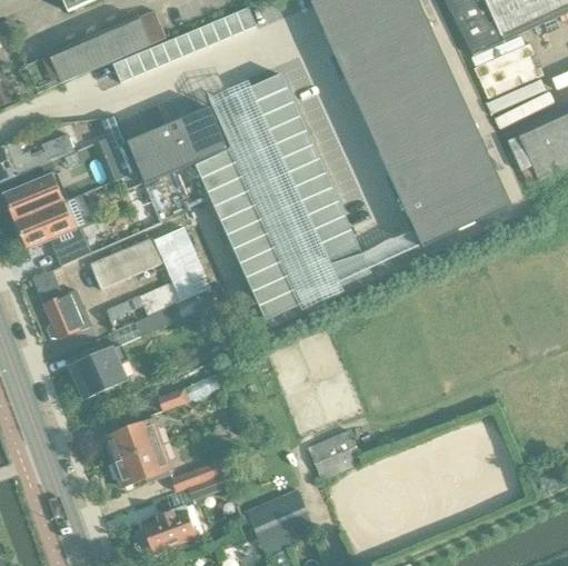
[(61,0),(67,11),(92,0),(61,0)]
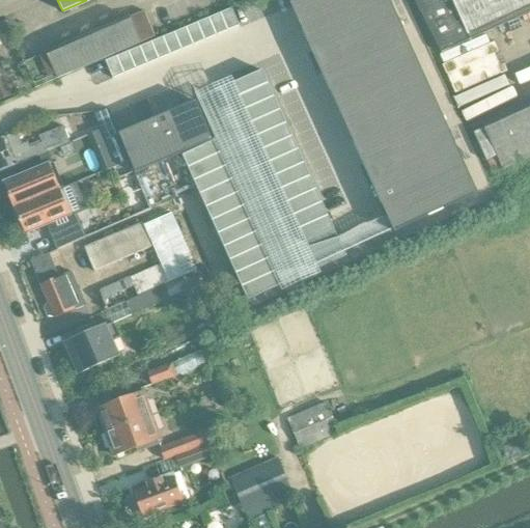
[(367,187),(373,184),(393,228),(476,191),(388,0),(294,0),(289,2),(311,50),(306,52),(316,74),(323,72),(363,162),(358,165),(367,187)]
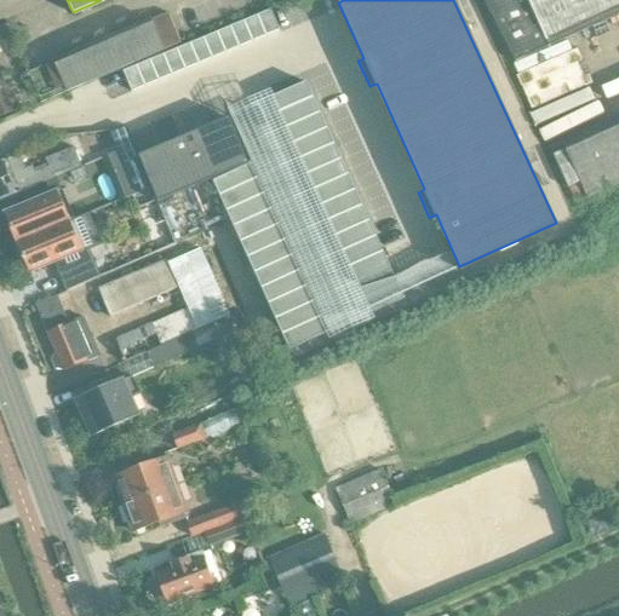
[(506,0),(513,11),(536,0),(506,0)]
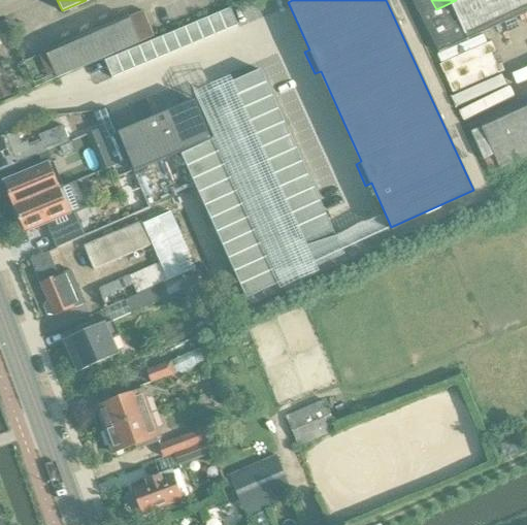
[(456,0),(436,9),(443,25),(471,12),(466,0),(456,0)]
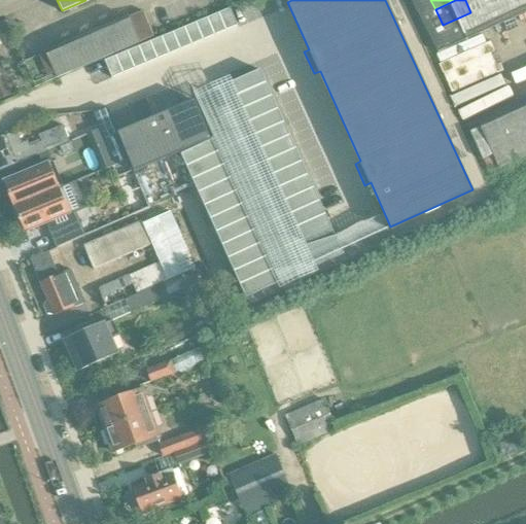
[(465,0),(470,12),(478,28),(480,31),(486,46),(505,37),(498,23),(488,0),(465,0)]
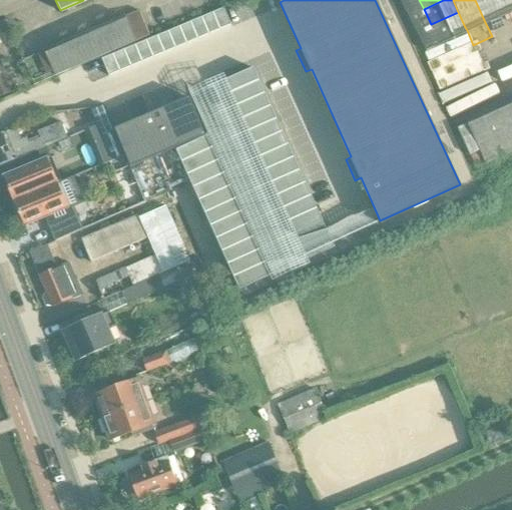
[(475,0),(485,22),(492,36),(511,28),(504,13),(498,0),(475,0)]
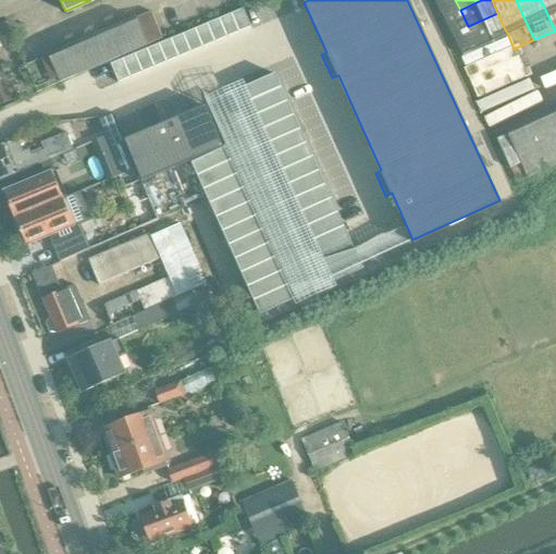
[(541,0),(547,14),(555,31),(555,29),(555,0),(541,0)]
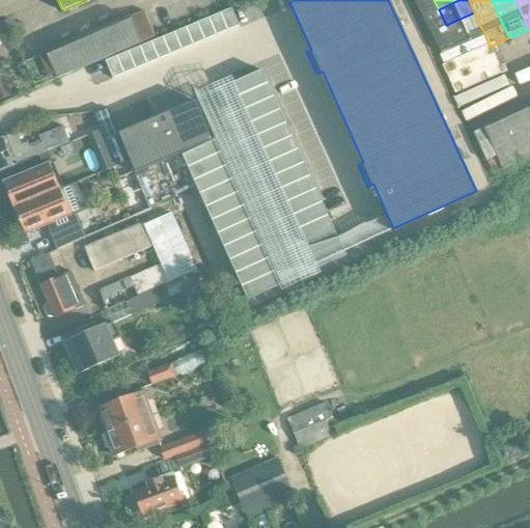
[(231,6),(220,10),(227,28),(239,23),(231,6)]
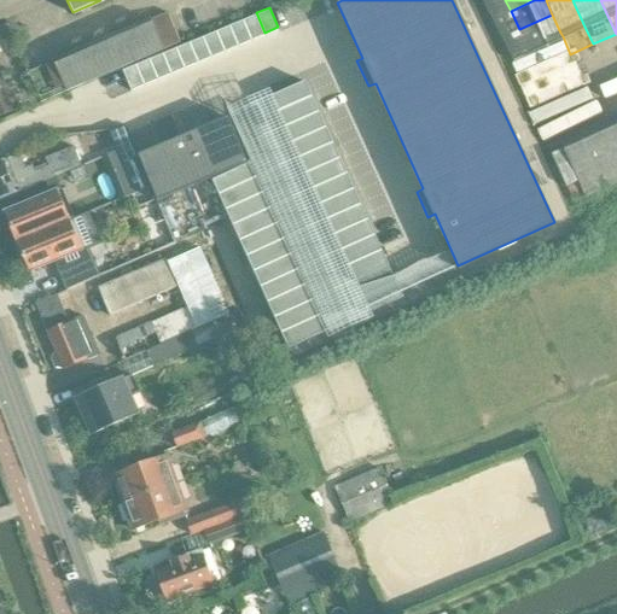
[(256,12),(242,18),(250,39),(265,33),(256,12)]
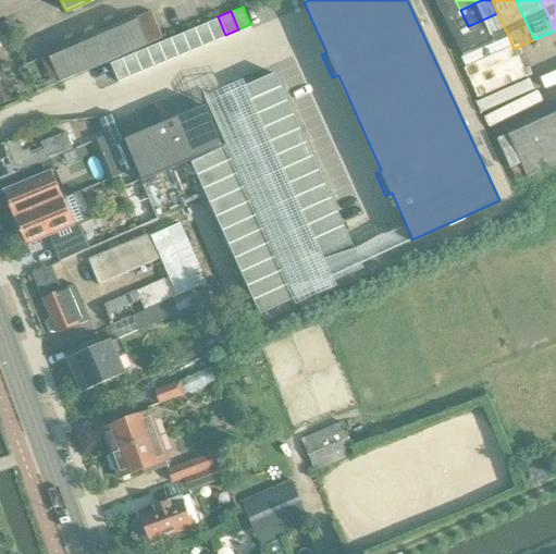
[(36,90),(161,38),(151,13),(26,65),(36,90)]
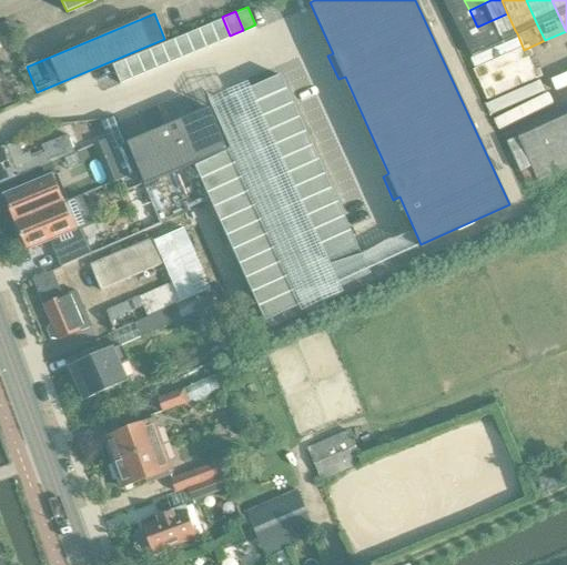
[(507,13),(477,27),(485,44),(515,30),(507,13)]
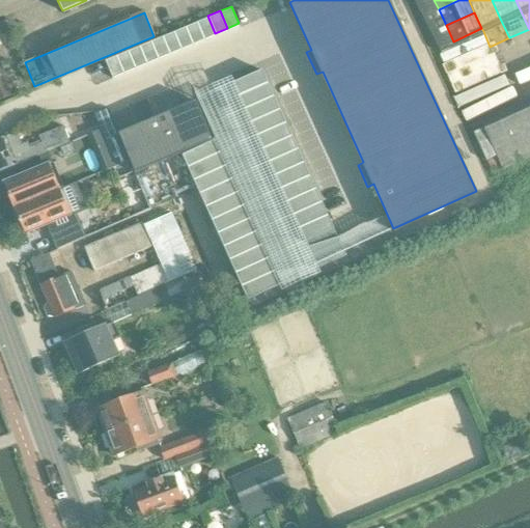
[(207,16),(196,21),(203,37),(215,33),(207,16)]
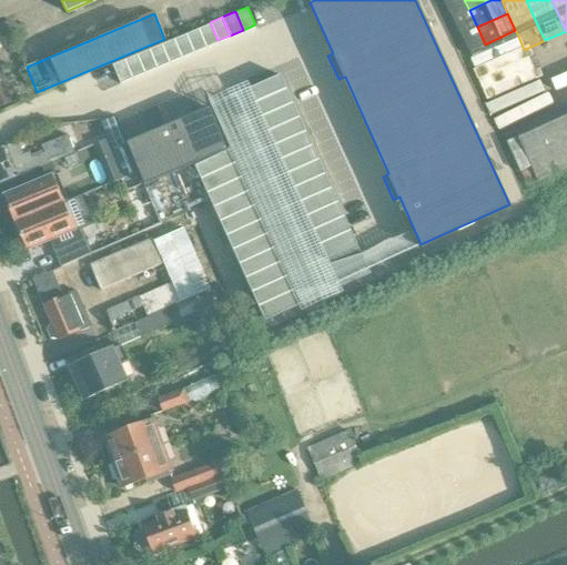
[(8,21),(3,22),(8,32),(19,27),(18,23),(8,21)]
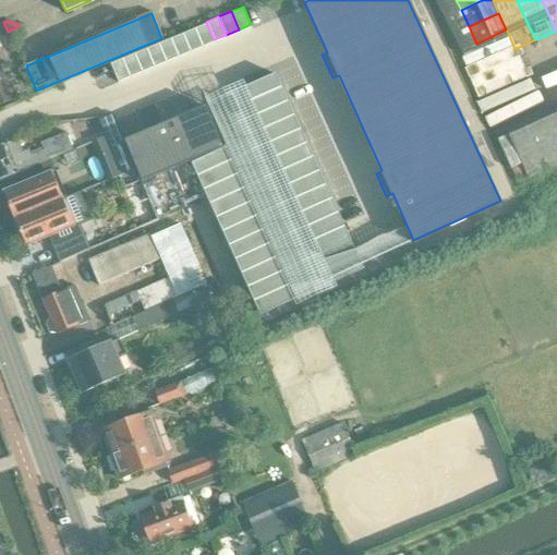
[(206,22),(194,26),(202,45),(214,39),(206,22)]
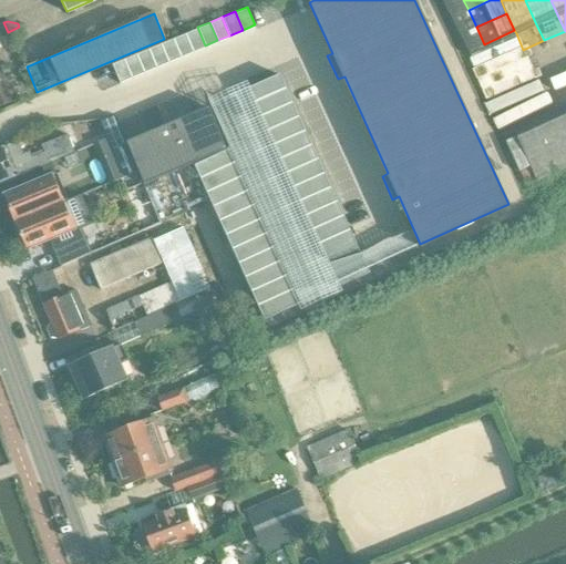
[(197,27),(185,32),(193,51),(205,45),(197,27)]
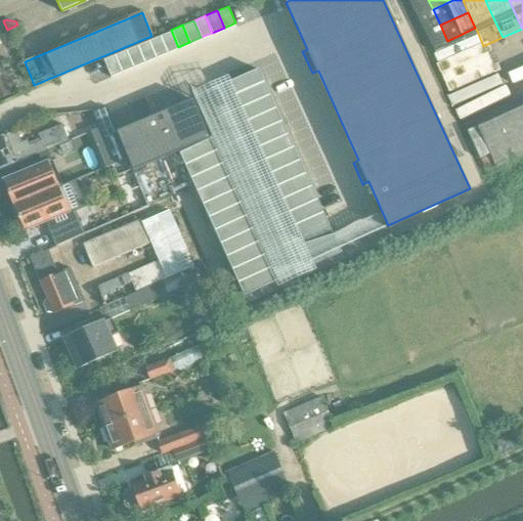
[(475,28),(447,41),(448,44),(455,58),(483,46),(477,31),(475,28)]
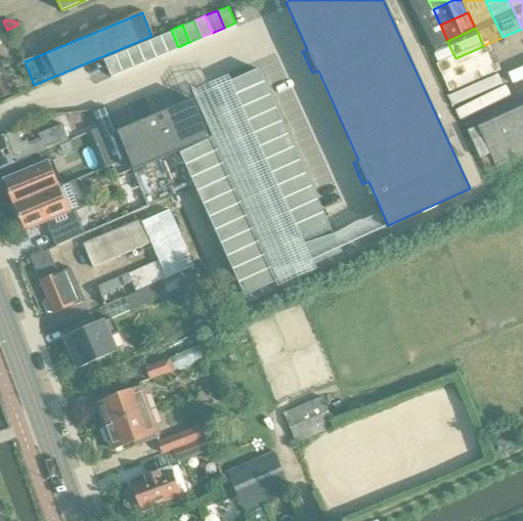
[(171,30),(160,35),(167,51),(178,47),(171,30)]
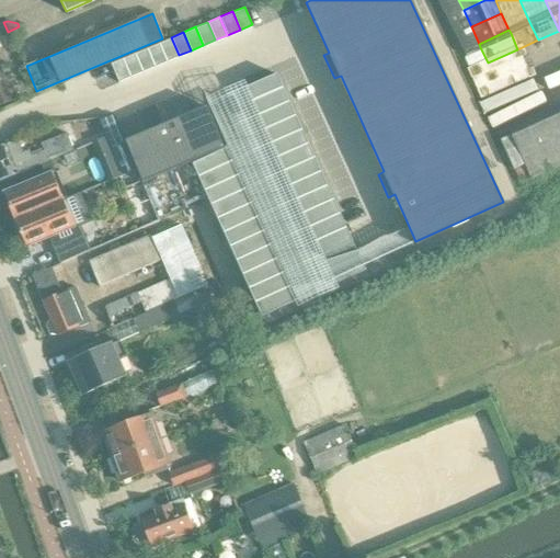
[(171,37),(159,42),(167,60),(179,55),(171,37)]
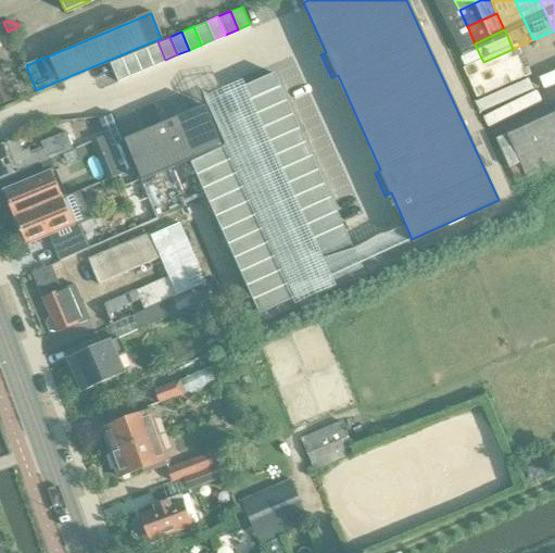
[(158,41),(146,47),(153,64),(165,60),(158,41)]
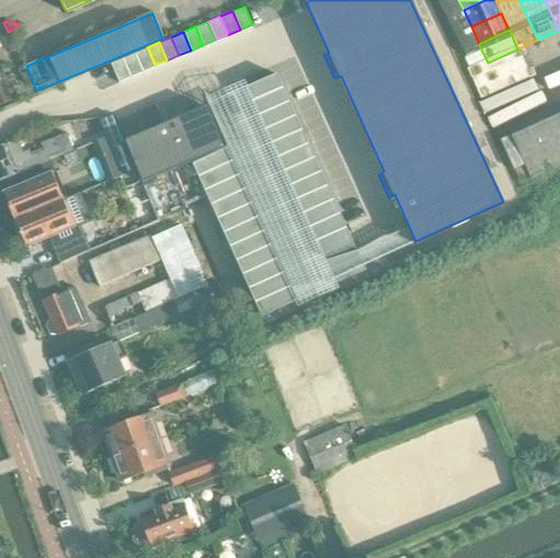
[(147,47),(135,52),(143,70),(155,65),(147,47)]
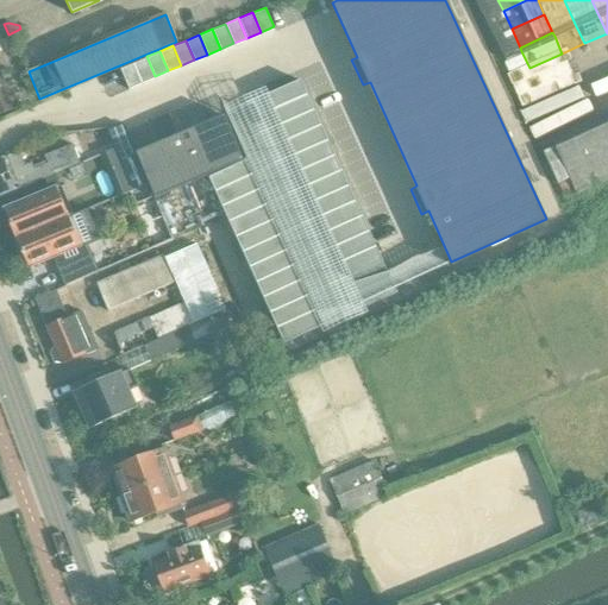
[(146,56),(133,62),(142,82),(155,76),(146,56)]
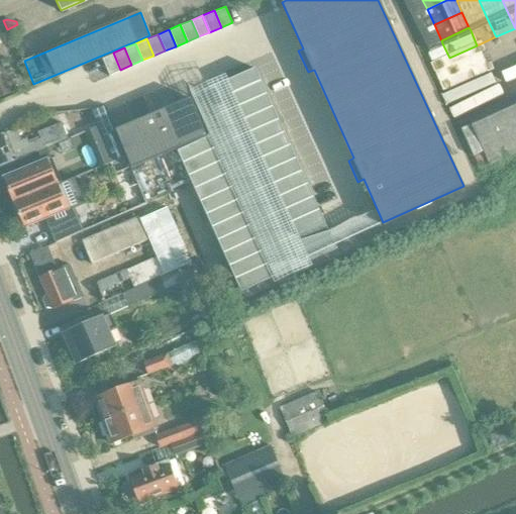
[(113,53),(102,58),(105,65),(108,74),(120,70),(113,53)]
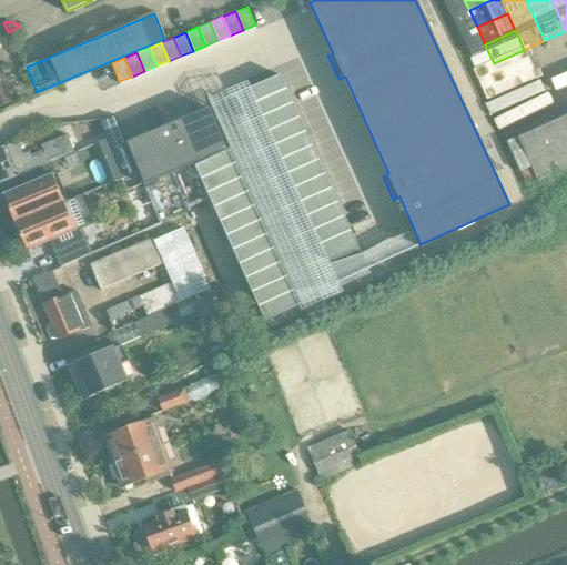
[(251,87),(247,88),(254,102),(286,88),(280,73),(251,87)]
